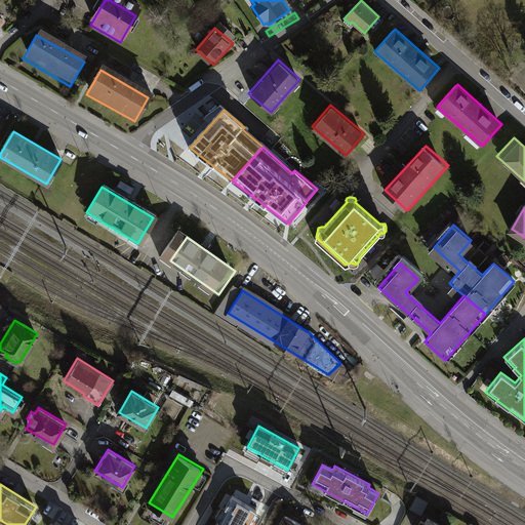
[(428,501),(417,495),(411,508),(421,513),(428,501)]
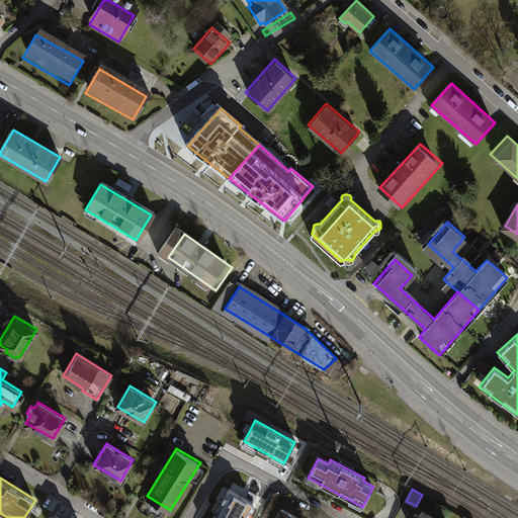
[(248,500),(230,490),(223,502),(226,503),(214,517),(246,517),(253,504),(248,500)]
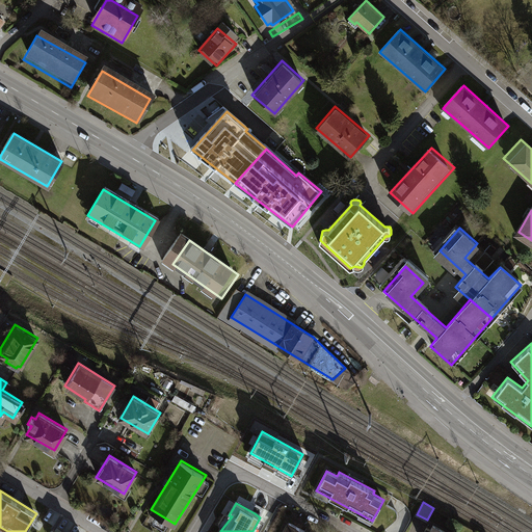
[(310,531),(289,520),(281,531),(310,531)]
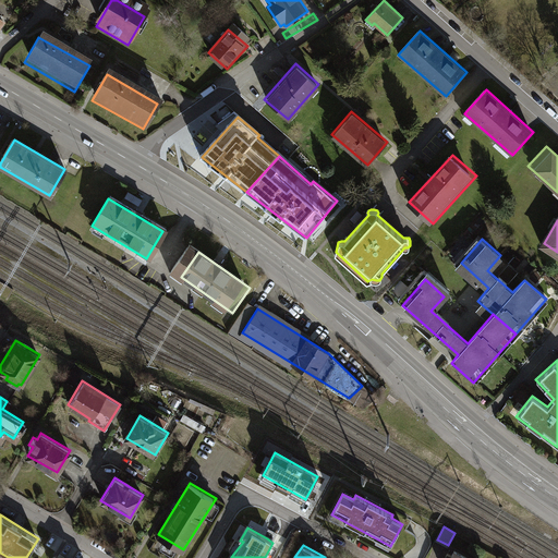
[(473,557),(453,547),(447,557),(473,557)]
